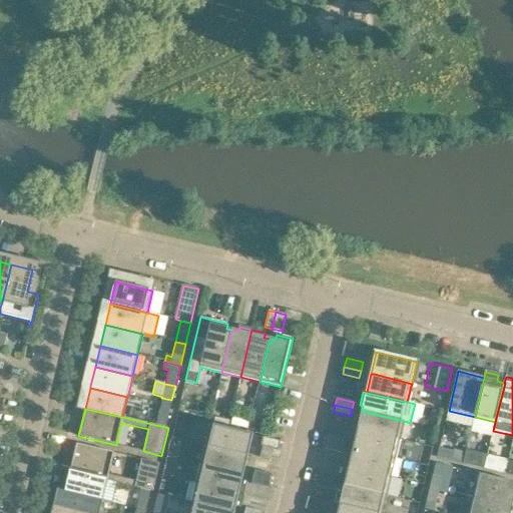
[(165,427),(168,413),(158,410),(155,425),(165,427)]
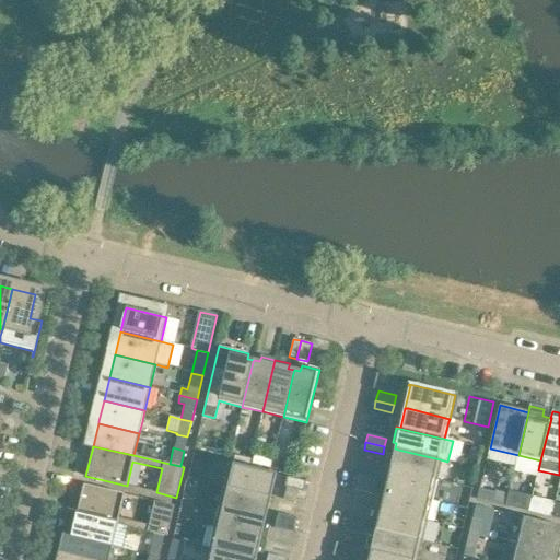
[(393,469),(434,480),(440,459),(398,450),(395,448),(394,455),(388,454),(385,468),(389,469),(393,470),(393,469)]
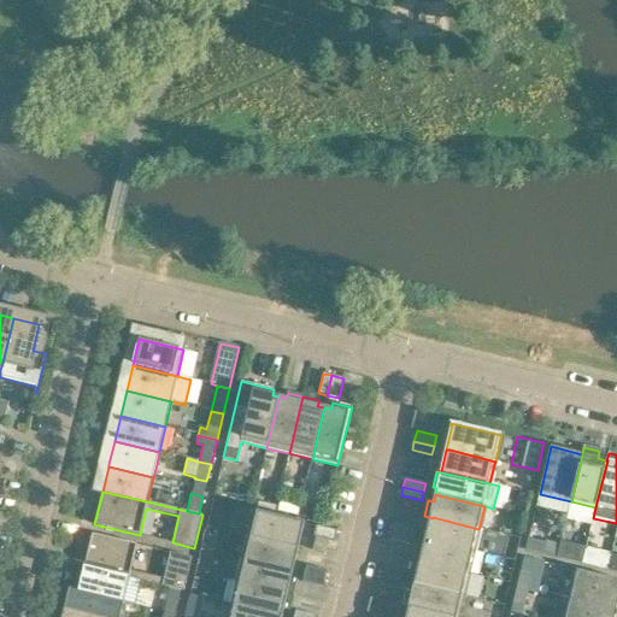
[(259,501),(258,506),(257,511),(275,515),(276,505),(259,501)]
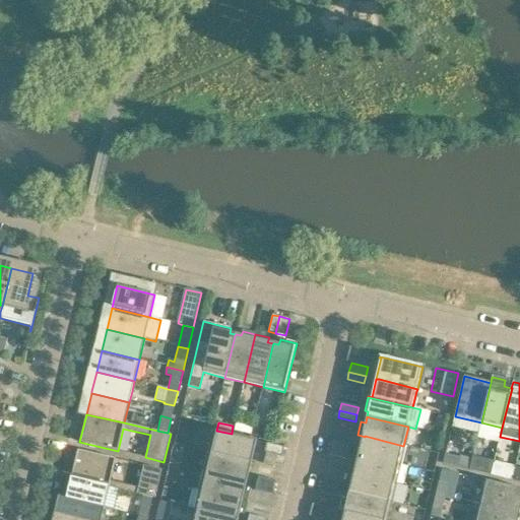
[(213,430),(207,452),(249,462),(251,462),(257,441),(254,440),(213,430)]
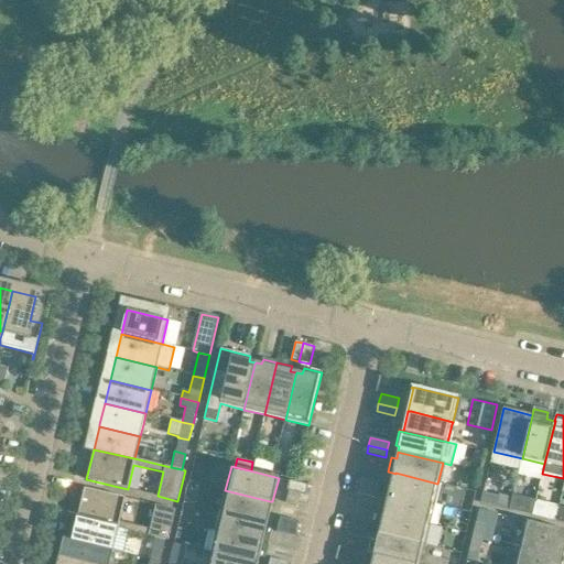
[(396,473),(396,474),(392,473),(388,494),(391,494),(433,503),(437,484),(396,473)]
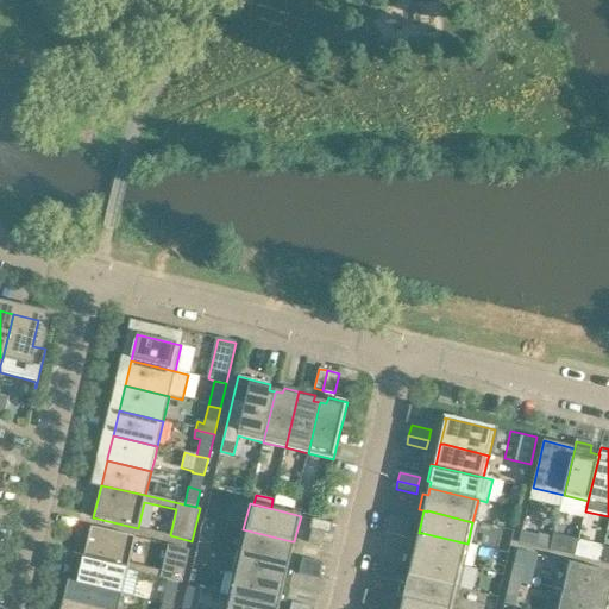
[(389,516),(388,525),(407,529),(409,521),(389,516)]
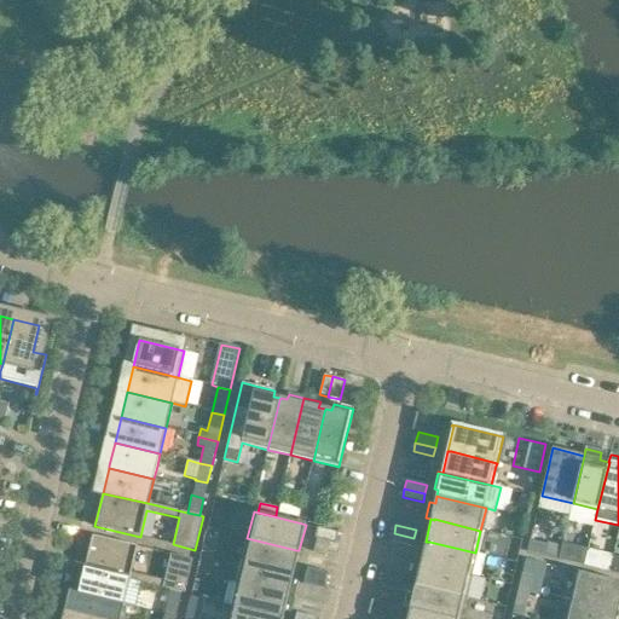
[(337,532),(324,528),(317,527),(314,538),(335,543),(337,532)]
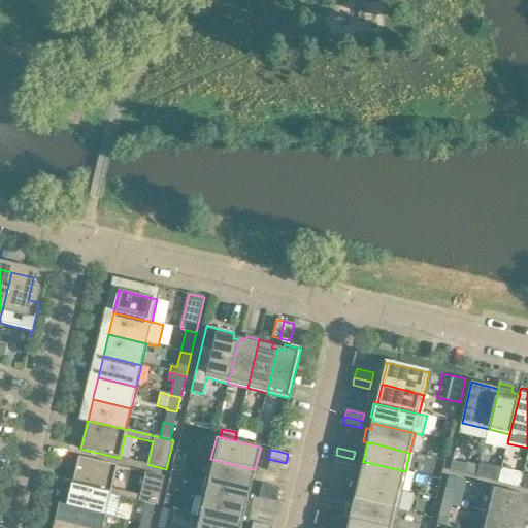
[(353,459),(336,455),(334,462),(352,466),(353,459)]
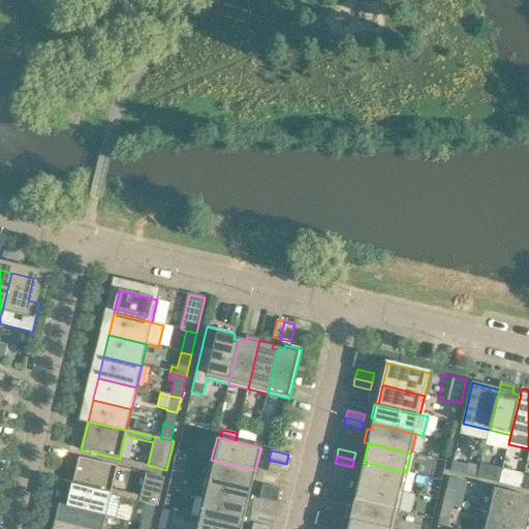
[(79,458),(72,487),(111,496),(121,498),(146,504),(154,506),(158,507),(164,478),(146,473),(141,497),(113,490),(118,467),(79,458)]
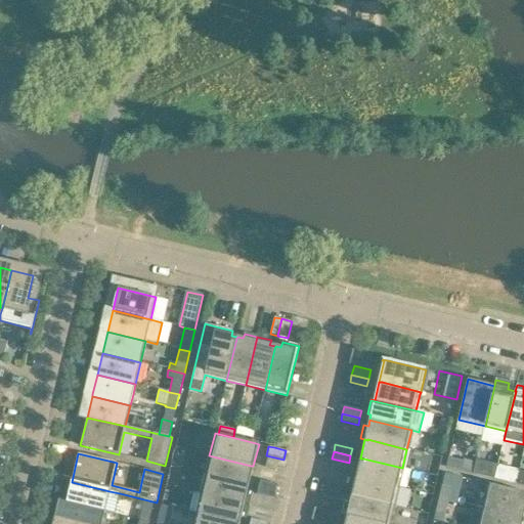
[(209,455),(205,475),(247,484),(249,485),(253,466),(251,466),(209,455)]
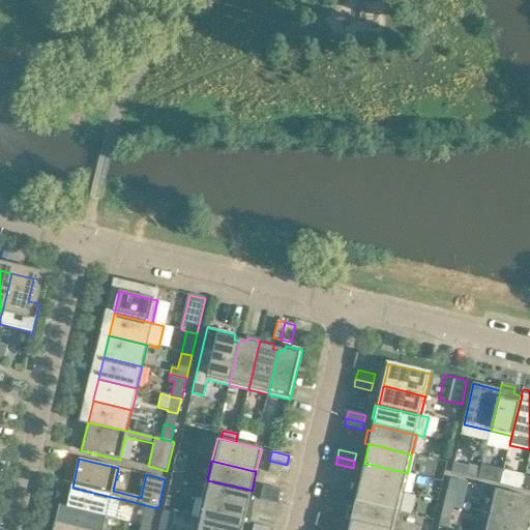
[(367,464),(364,464),(360,482),(355,480),(355,481),(402,493),(407,473),(367,464)]
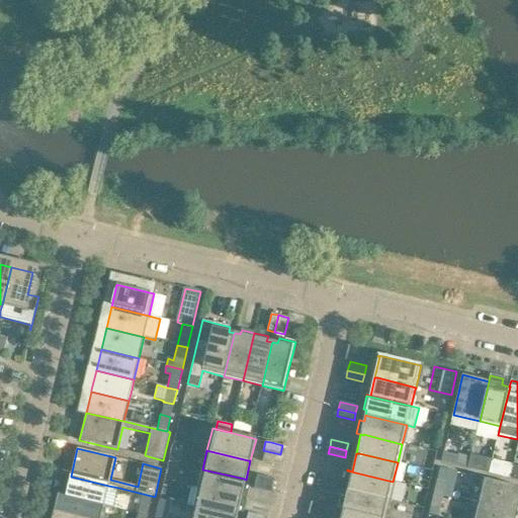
[(458,456),(443,453),(441,462),(467,468),(470,457),(458,454),(458,456)]
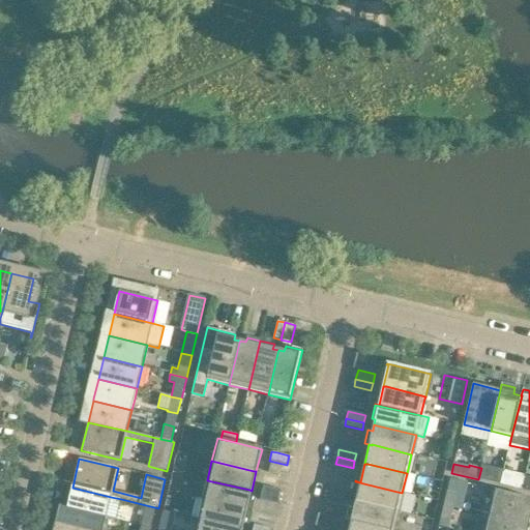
[(478,479),(500,484),(503,472),(481,467),(481,468),(478,479)]
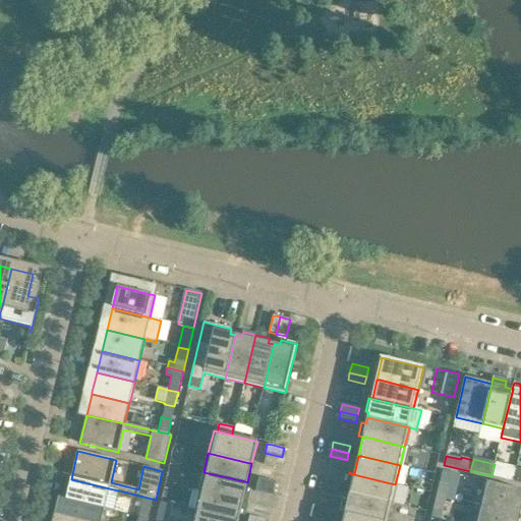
[(516,469),(495,464),(491,476),(513,481),(516,469)]
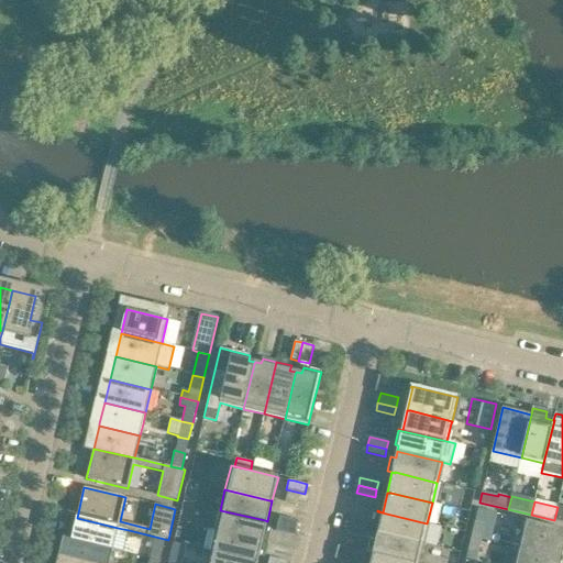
[(475,521),(472,537),(482,539),(485,523),(494,526),(497,514),(478,509),(475,521)]
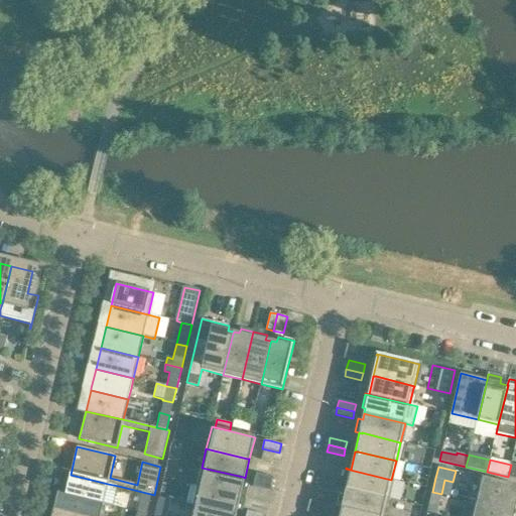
[(245,478),(243,477),(202,468),(198,486),(245,498),(249,485),(244,483),(245,478)]
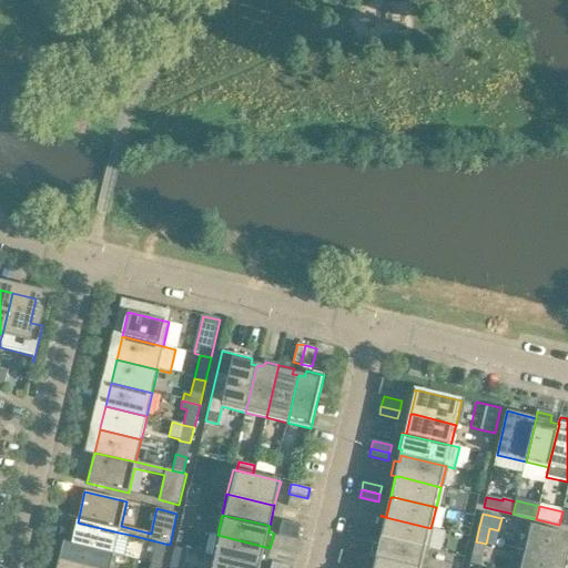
[(430,528),(381,516),(377,530),(385,533),(384,538),(426,549),(430,528)]
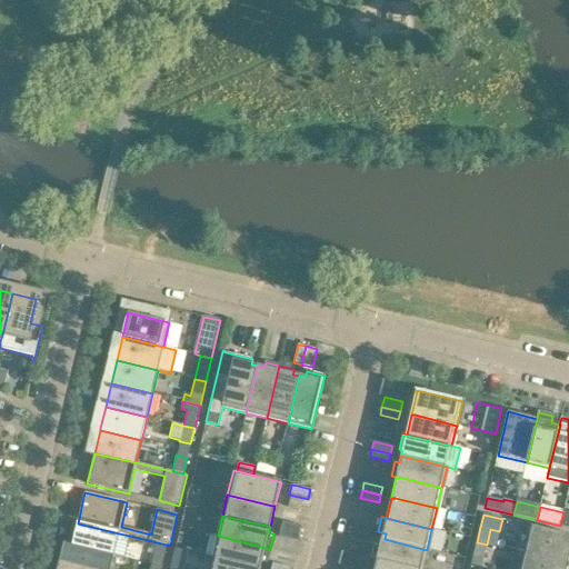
[(281,529),(299,533),(301,526),(282,521),(281,529)]
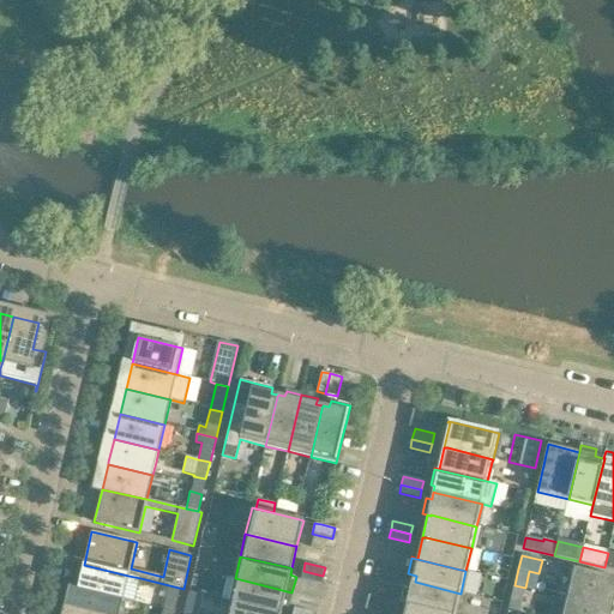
[(84,565),(78,589),(122,600),(134,603),(140,578),(128,576),(84,565)]
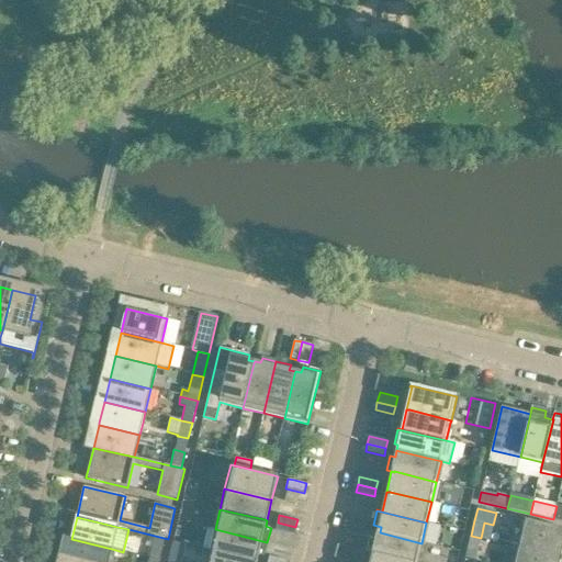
[(349,517),(348,526),(366,530),(368,521),(349,517)]
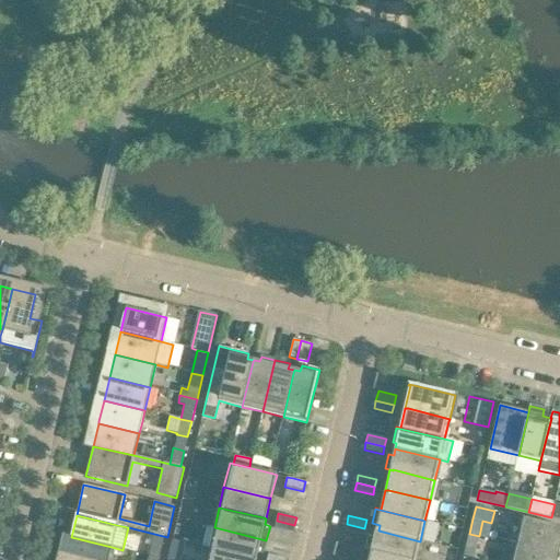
[(517,546),(559,556),(559,550),(559,526),(523,517),(523,518),(524,518),(517,546)]
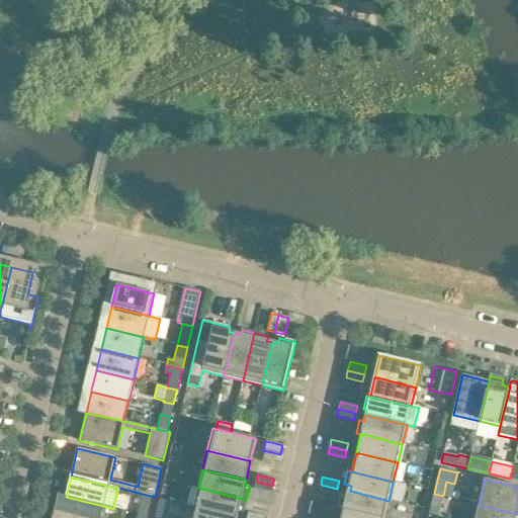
[(271,493),(272,486),(256,482),(254,489),(271,493)]
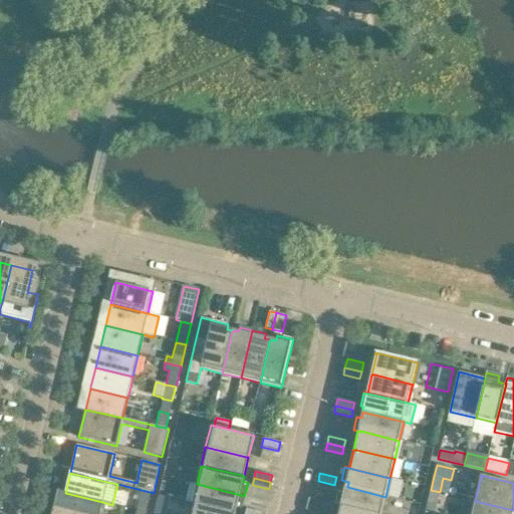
[(333,492),(334,485),(318,481),(316,488),(333,492)]
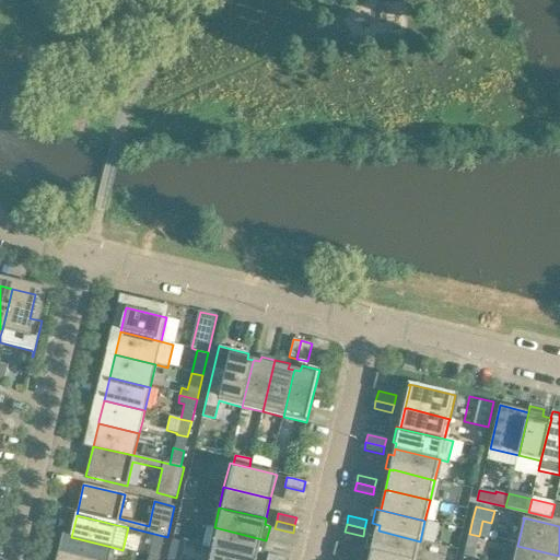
[(207,526),(202,547),(209,548),(254,559),(256,559),(257,553),(263,555),(266,540),(214,527),(207,526)]
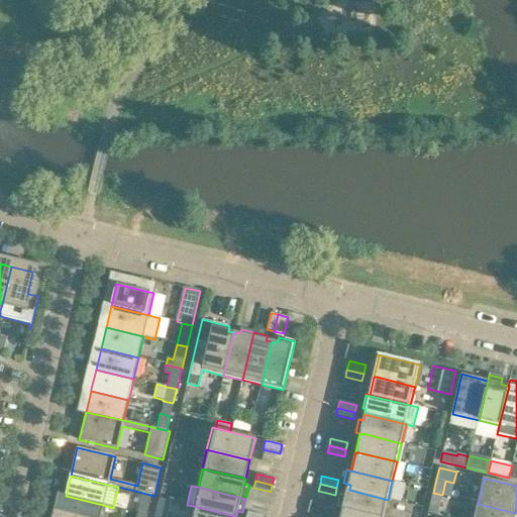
[(383,516),(388,500),(349,490),(347,496),(340,495),(337,507),(343,509),(378,516),(383,516)]
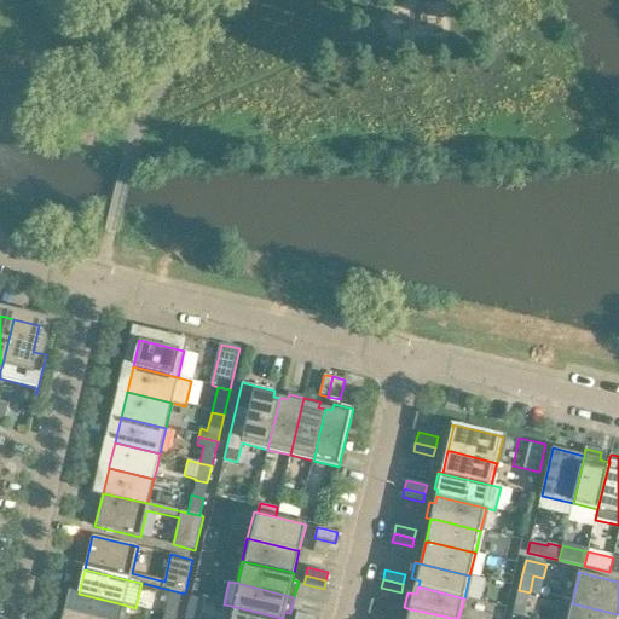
[(171,590),(166,607),(175,609),(180,593),(171,590)]
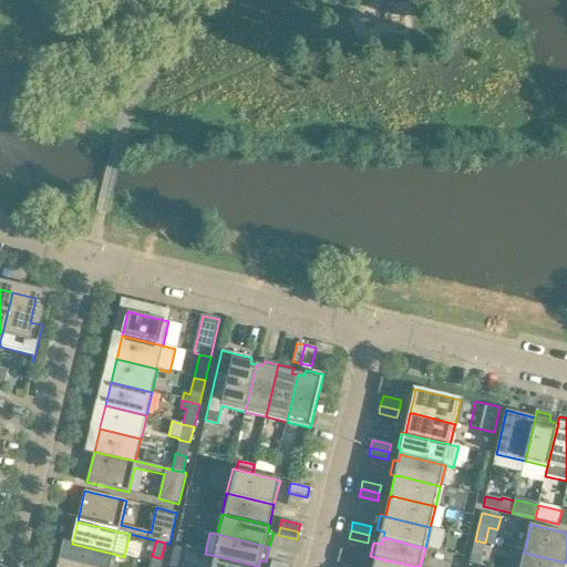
[(475,540),(470,564),(480,566),(485,543),(475,540)]
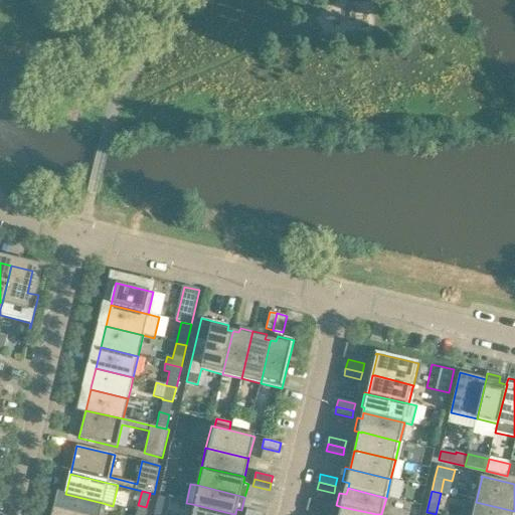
[(65,494),(59,514),(100,514),(103,503),(65,494)]
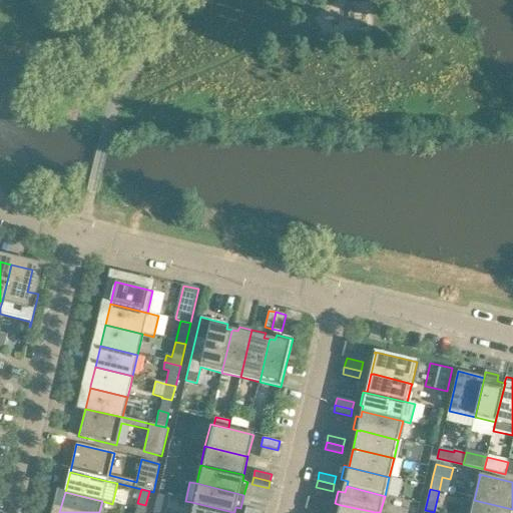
[(470,512),(511,512),(512,509),(474,500),(470,512)]
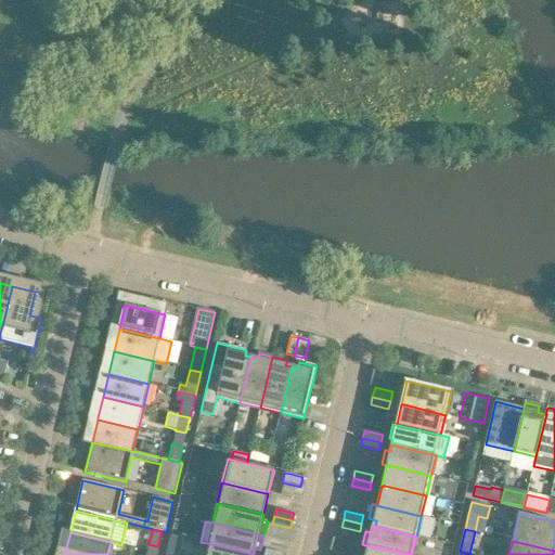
[(253,554),(254,554),(252,554),(207,543),(204,554),(253,554)]
